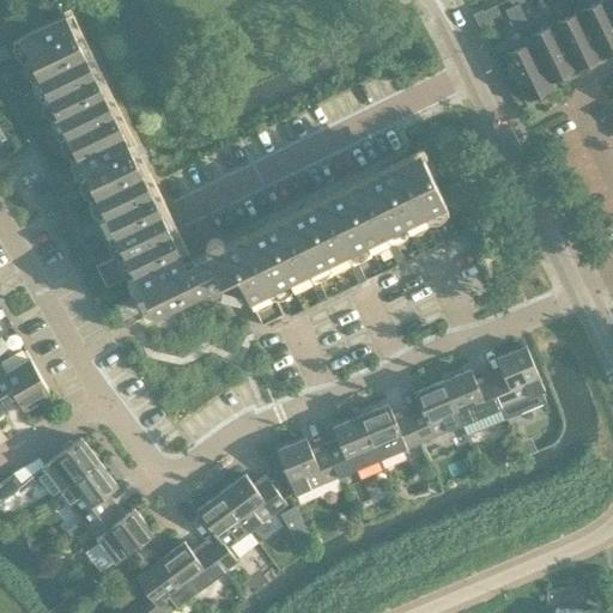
[(612,17),(605,0),(601,0),(578,11),(600,56),(612,50),(612,17)]
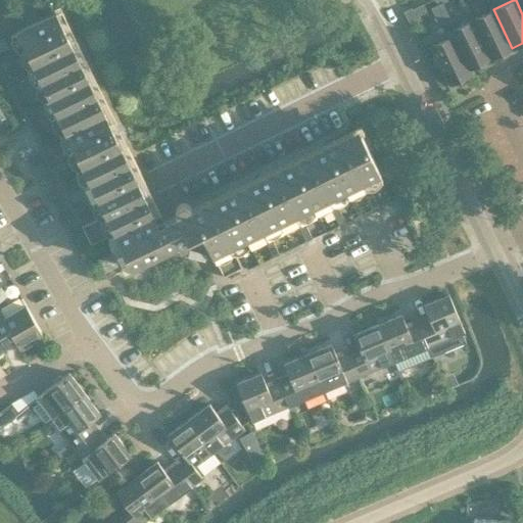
[(443,3),(437,6),(443,19),(449,16),(443,3)]
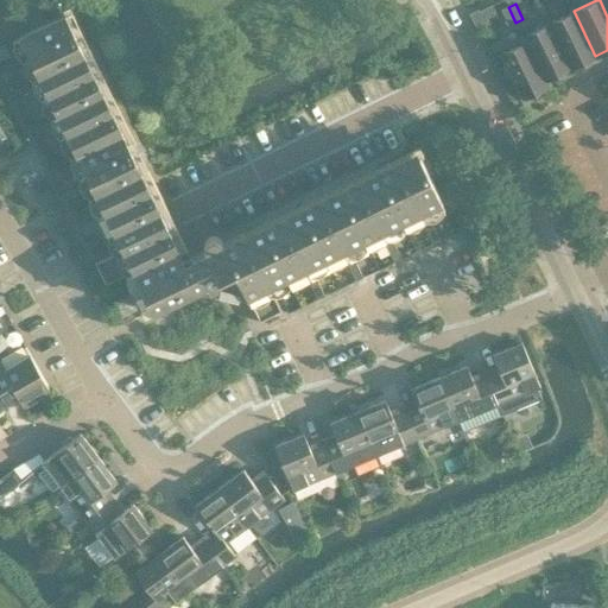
[(515,23),(508,7),(501,10),(508,26),(515,23)]
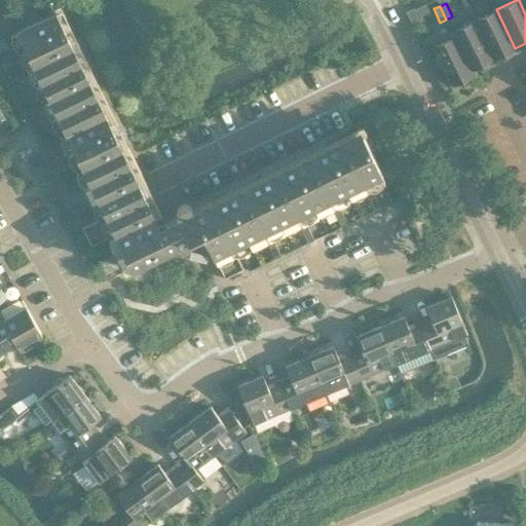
[(496,9),(474,21),(493,60),(515,48),(496,9)]
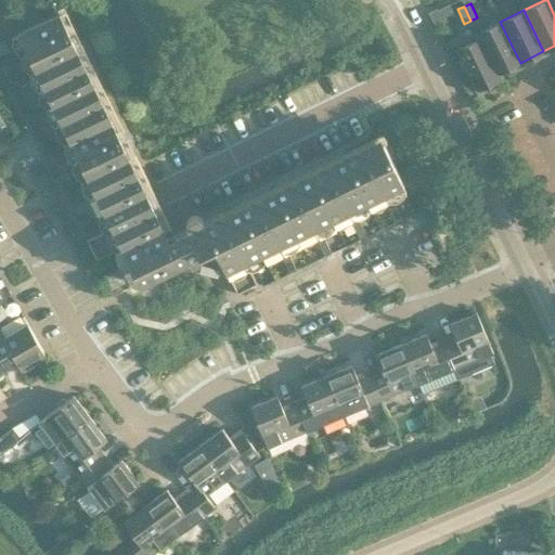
[(401,181),(381,140),(205,227),(203,220),(175,234),(178,241),(171,244),(59,13),(16,34),(111,228),(86,240),(95,260),(120,247),(128,262),(103,275),(113,295),(188,258),(189,260),(191,261),(194,262),(196,261),(198,259),(199,257),(199,255),(198,253),(214,246),(236,294),(256,284),(244,259),(401,181)]
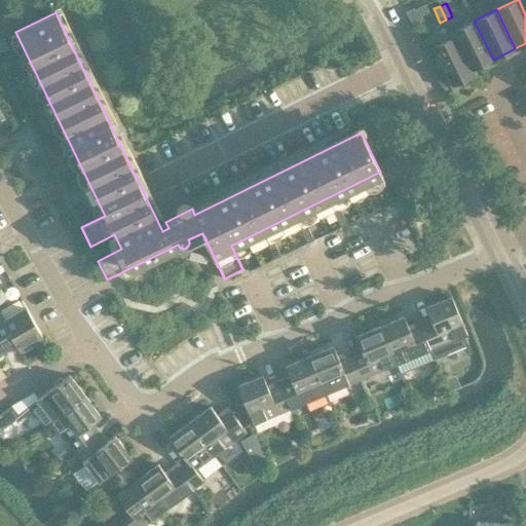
[(451,32),(453,37),(454,36),(471,71),(472,70),(493,60),(474,21),(451,32)]
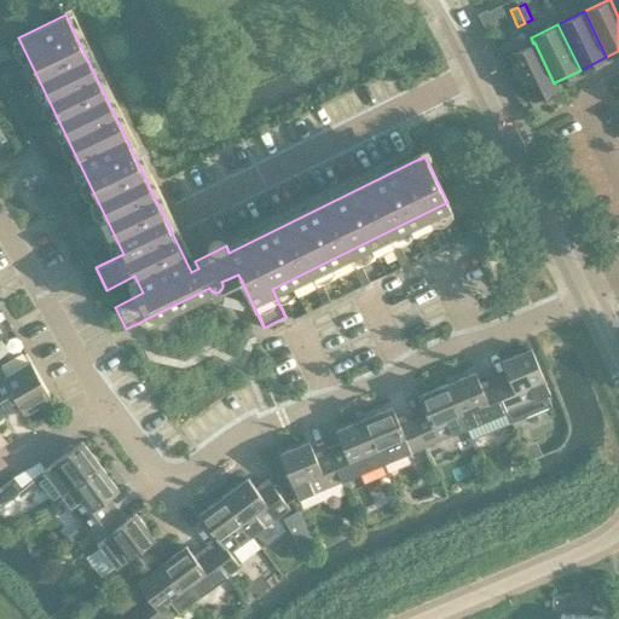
[(533,44),(508,56),(516,76),(509,80),(519,102),(527,98),(530,102),(559,87),(555,82),(554,84),(534,42),(533,44)]
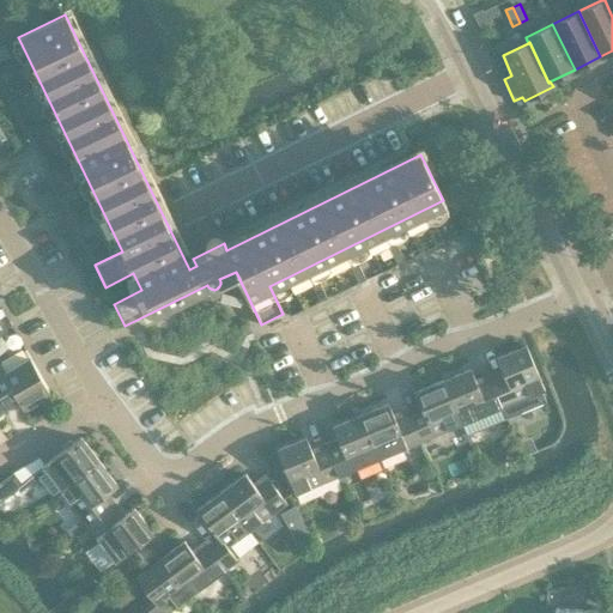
[(4,44),(0,46),(0,61),(10,58),(4,44)]
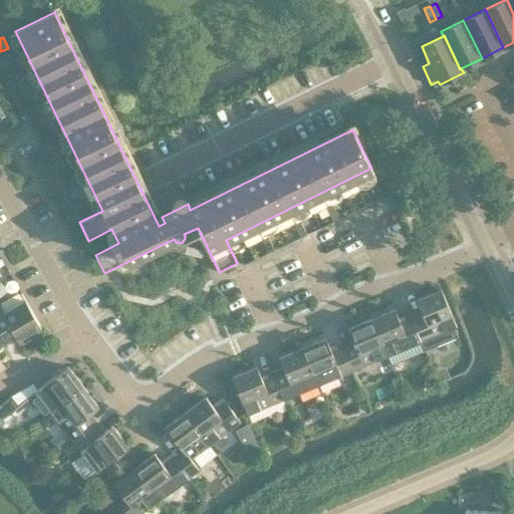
[(8,76),(13,87),(19,84),(14,73),(8,76)]
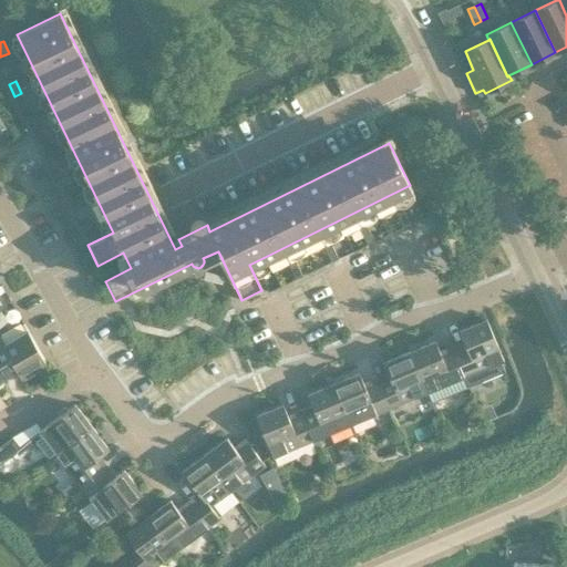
[(27,121),(32,132),(39,129),(33,117),(27,121)]
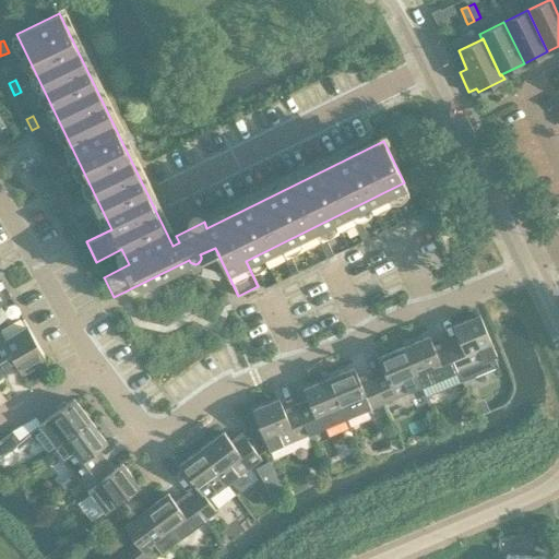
[(44,155),(49,166),(56,163),(50,152),(44,155)]
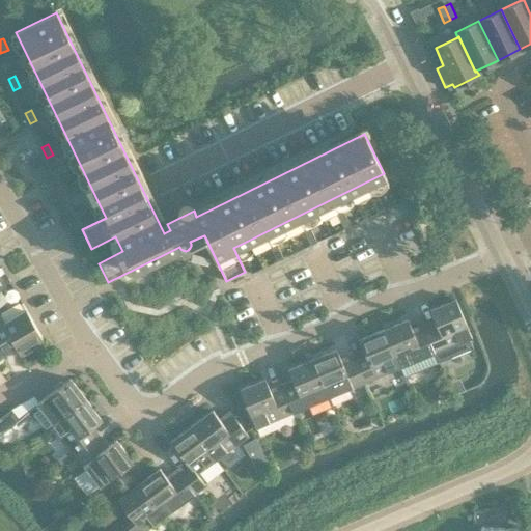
[(58,180),(63,192),(70,189),(64,177),(58,180)]
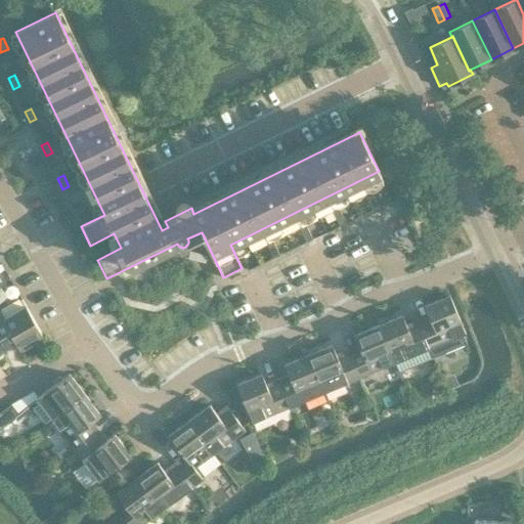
[(361,187),(366,199),(373,195),(367,184),(361,187)]
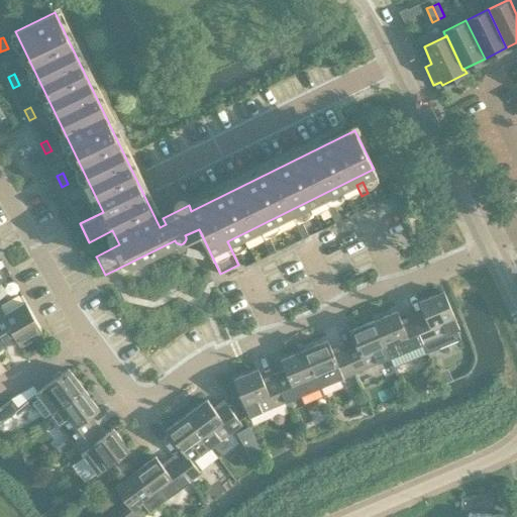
[(374,204),(368,193),(362,196),(368,207),(374,204)]
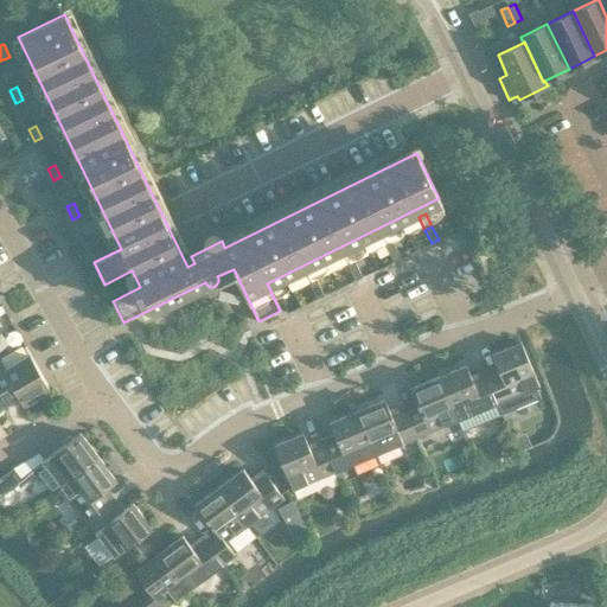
[(381,236),(387,249),(394,246),(388,232),(381,236)]
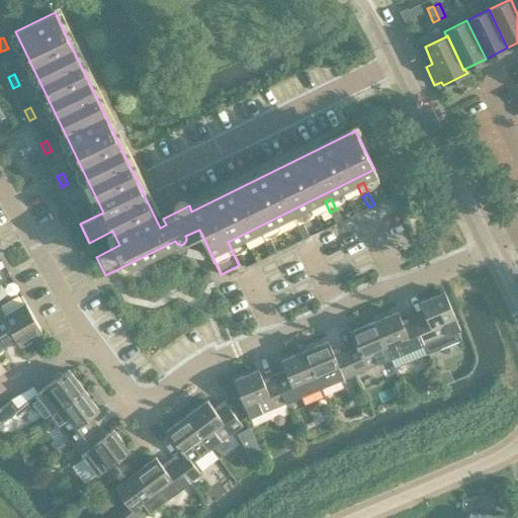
[(341,221),(336,209),(330,212),(335,224),(341,221)]
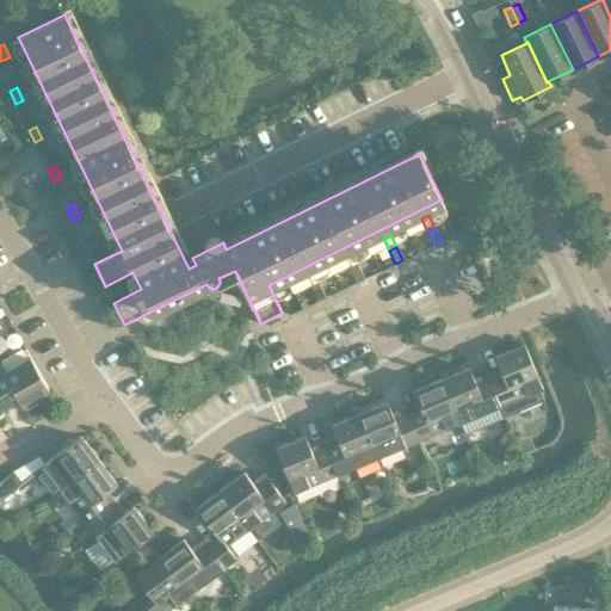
[(344,257),(351,270),(358,266),(352,253),(344,257)]
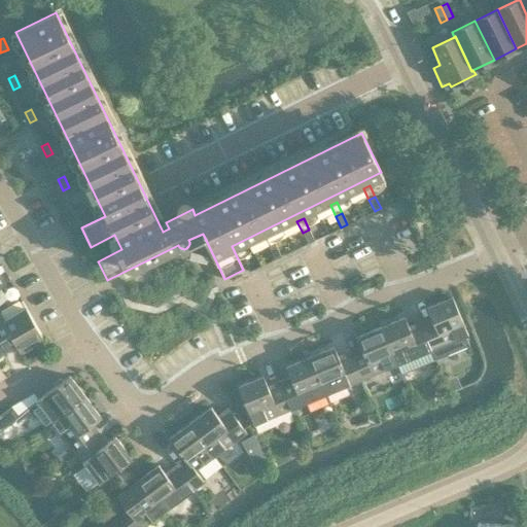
[(309,230),(303,233),(308,243),(314,241),(309,230)]
